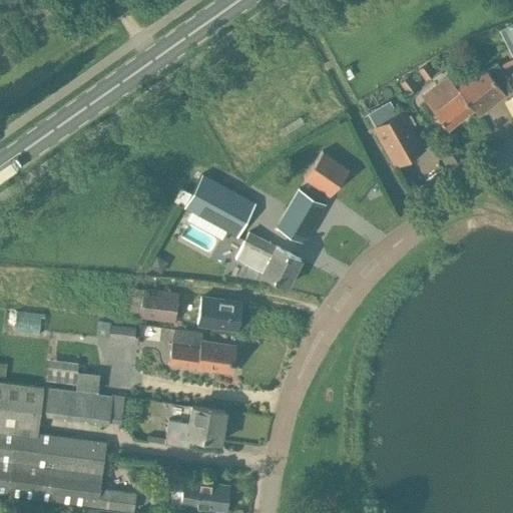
[(512,52),(512,22),(502,27),(512,52)]
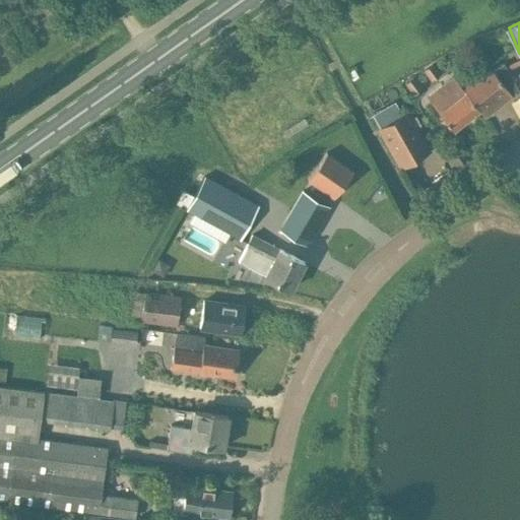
[(433,63),(423,70),(430,81),(440,73),(433,63)]
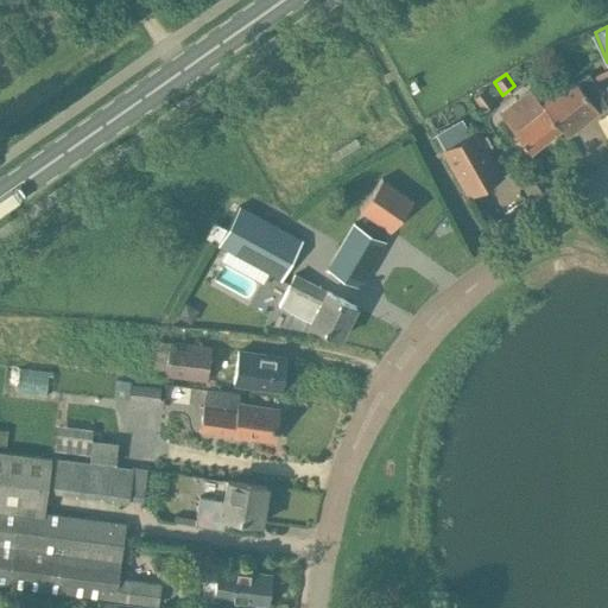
[(527,88),(498,112),(531,153),(567,125),(571,132),(607,105),(589,74),(576,83),(571,76),(538,102),(527,88)]
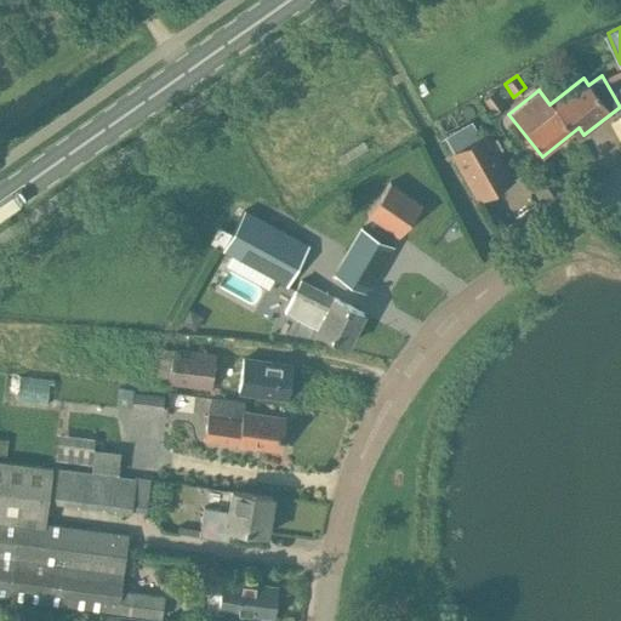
[(494,91),(483,100),(491,113),(503,104),(494,91)]
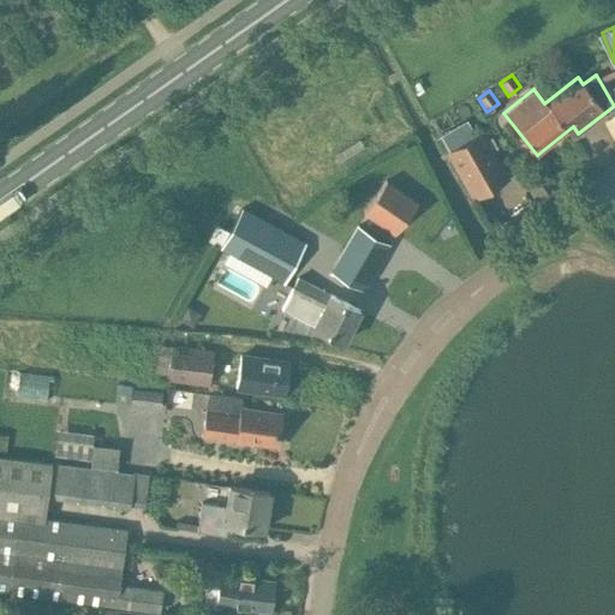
[(453,151),(447,155),(471,198),(478,195),(506,179),(481,136),(453,151)]
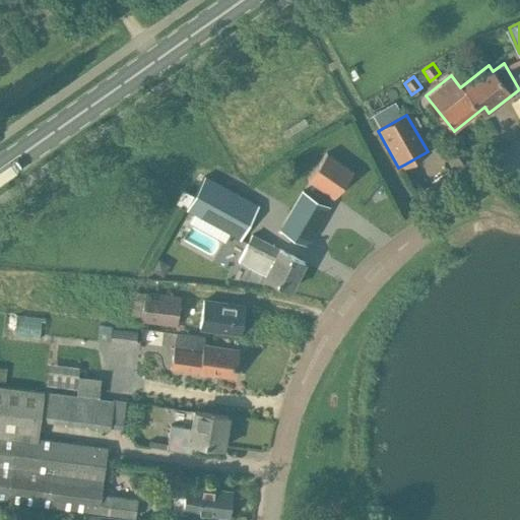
[(326,151),(309,178),(335,196),(353,170),(326,151)]
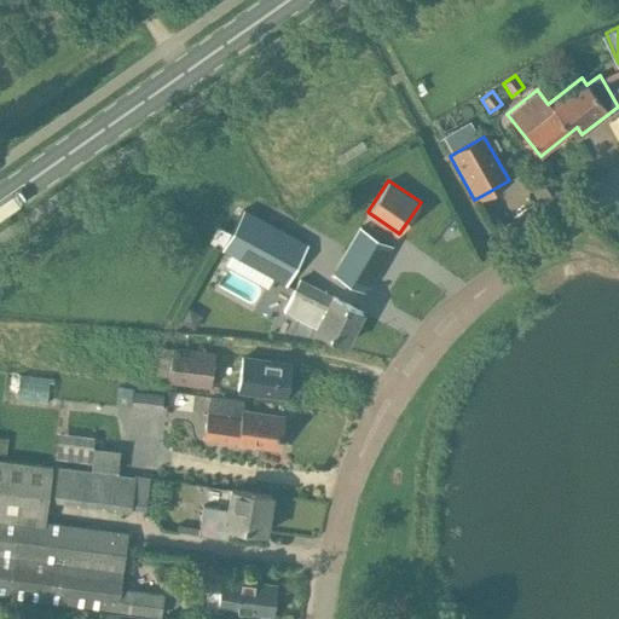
[(308,244),(243,208),(221,249),(287,285),(308,244)]
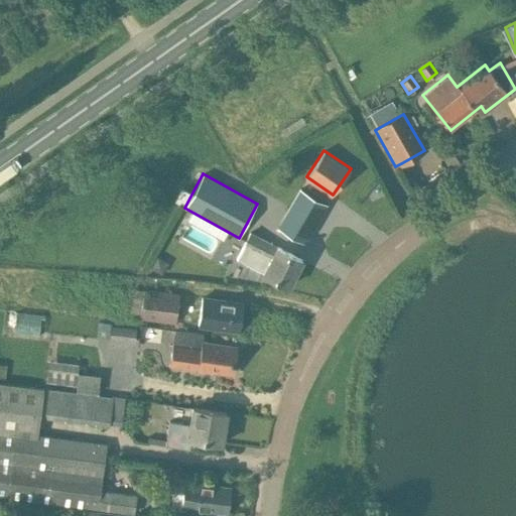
[(181,188),(174,201),(179,204),(184,206),(190,194),(186,191),(181,188)]
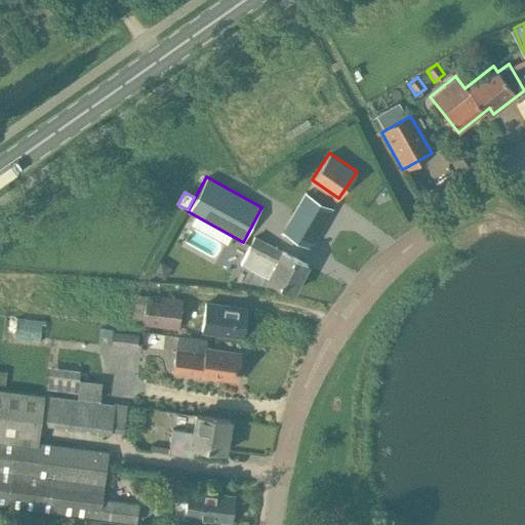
[(307,192),(283,232),(311,247),(333,208),(307,192)]
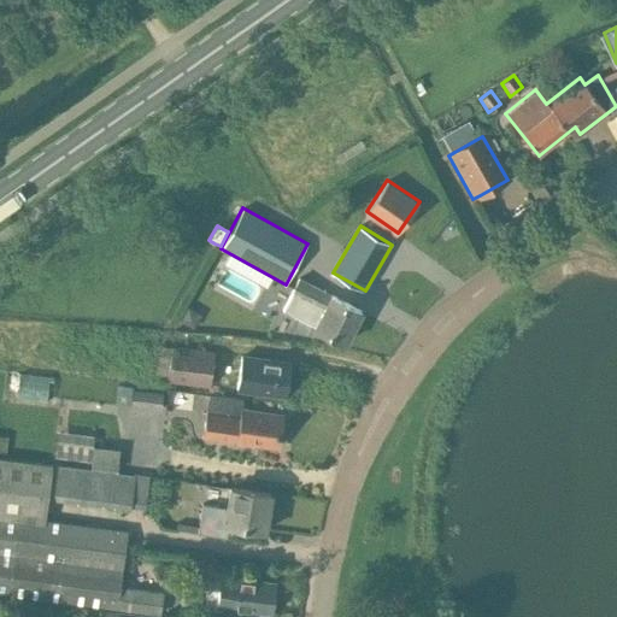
[(360,309),(298,277),(282,310),(345,340),(360,309)]
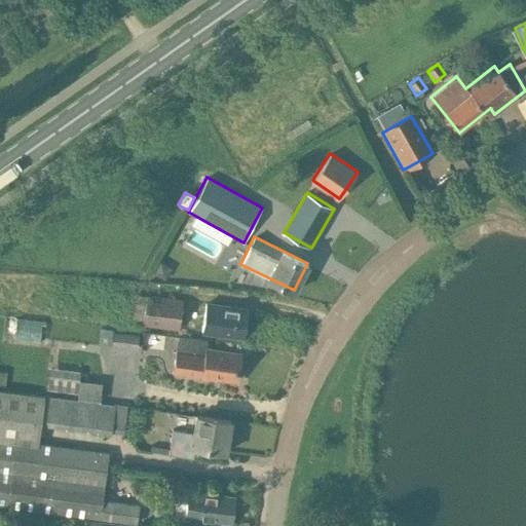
[(160,261),(153,273),(165,280),(173,268),(160,261)]
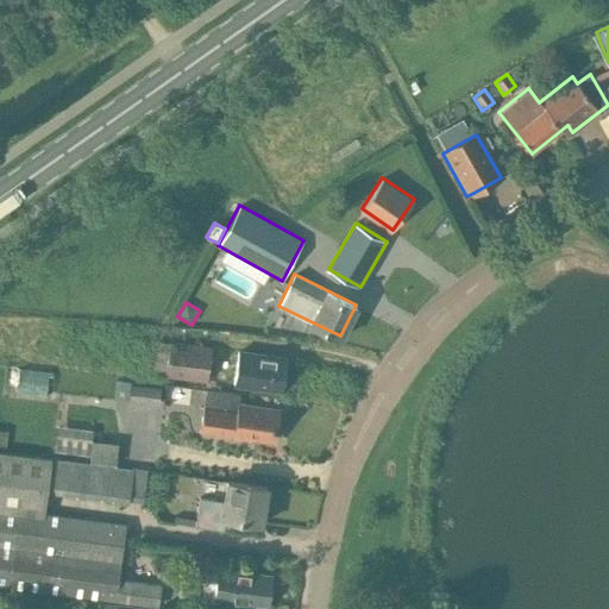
[(212,345),(169,340),(169,343),(155,340),(150,372),(165,374),(165,377),(207,382),(212,345)]
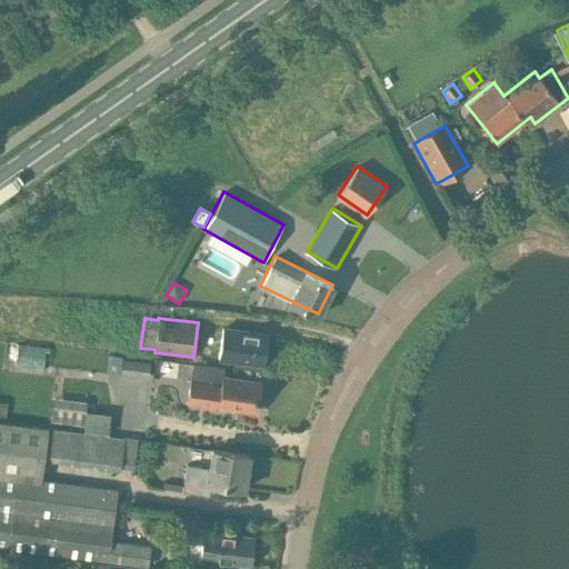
[(267,335),(222,328),(218,358),(262,363),(267,335)]
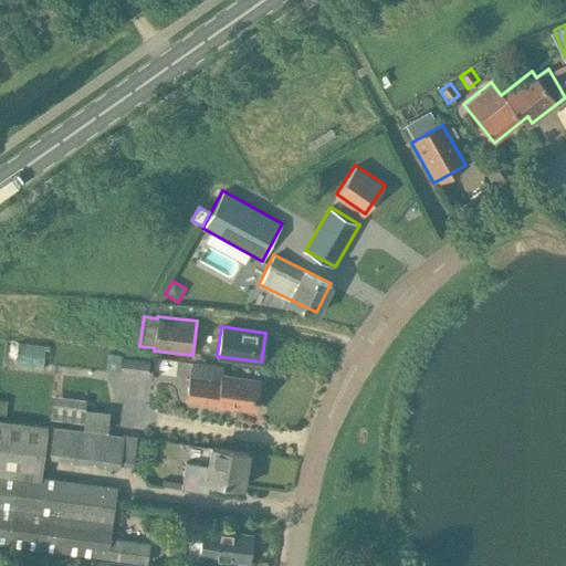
[(18,343),(16,365),(42,368),(44,346),(18,343)]
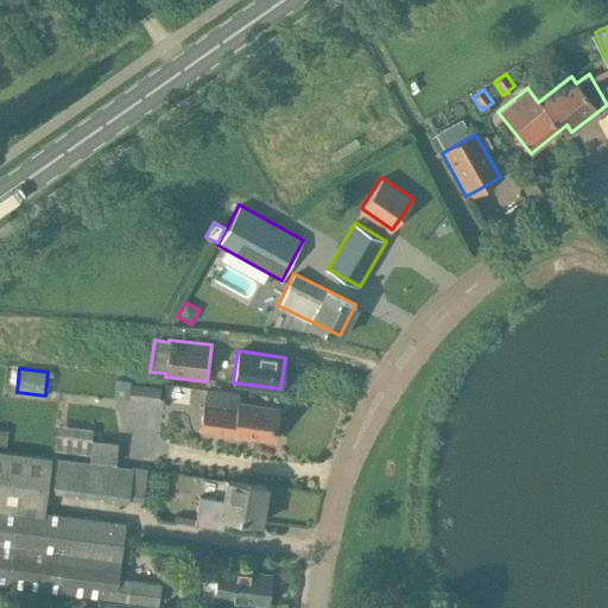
[(132,380),(116,379),(114,398),(128,399),(128,400),(158,404),(160,387),(131,384),(132,380)]
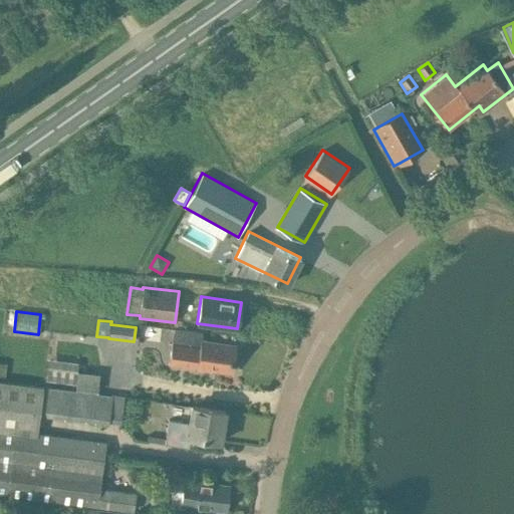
[(202,332),(175,328),(170,363),(230,371),(234,345),(201,340),(202,332)]
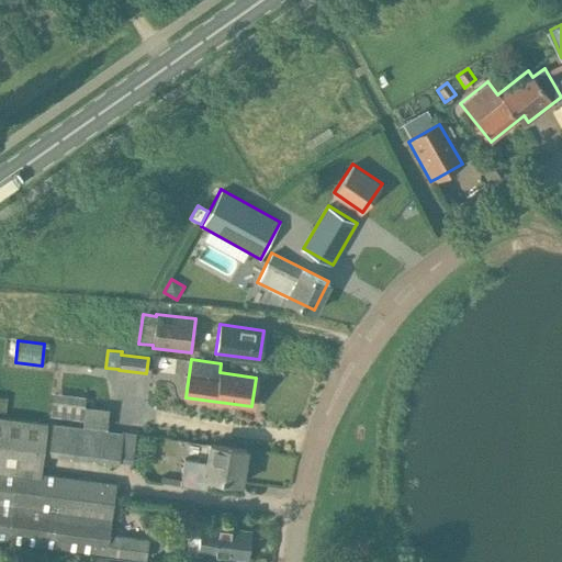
[(108,408),(83,406),(82,418),(81,425),(105,428),(108,408)]
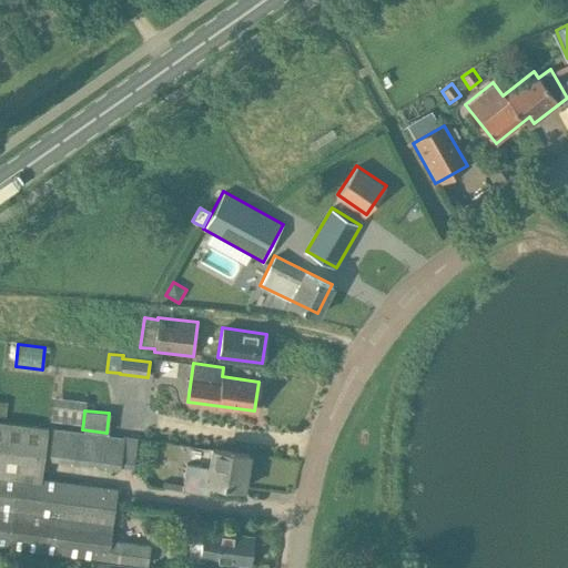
[(0,454),(44,460),(44,459),(49,426),(0,419),(0,454)]
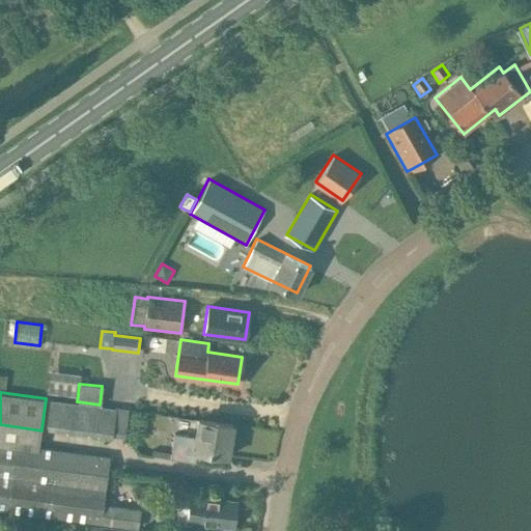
[(115,409),(112,436),(124,438),(129,410),(116,409),(115,409)]
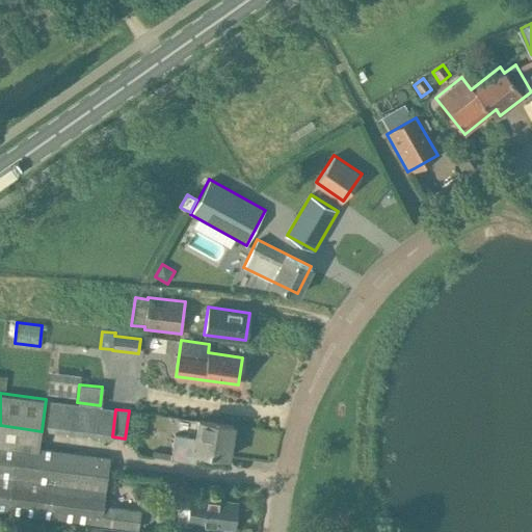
[(170,458),(170,459),(195,463),(196,452),(228,457),(233,425),(198,420),(195,436),(175,433),(171,452),(170,458)]
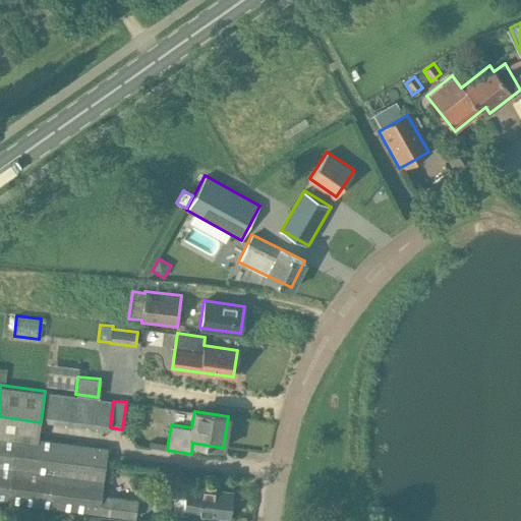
[(41,422),(0,416),(0,500),(135,518),(138,500),(102,495),(108,448),(39,438),(41,422)]
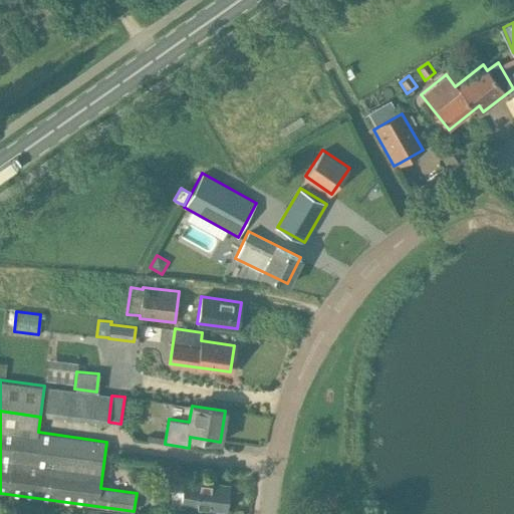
[(148,434),(147,440),(165,443),(166,437),(157,436),(148,434)]
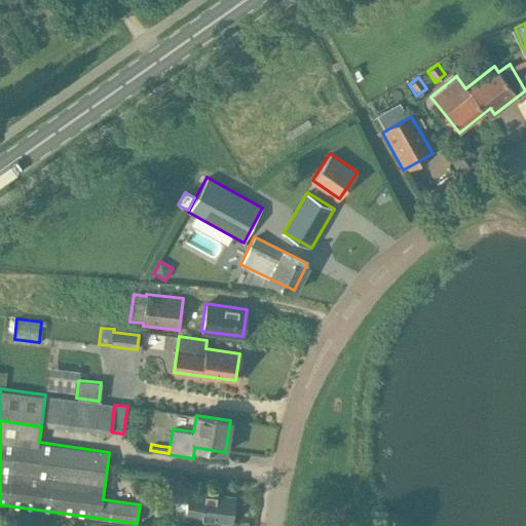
[(234,496),(188,490),(184,525),(185,525),(203,525),(205,519),(231,523),(234,496)]
